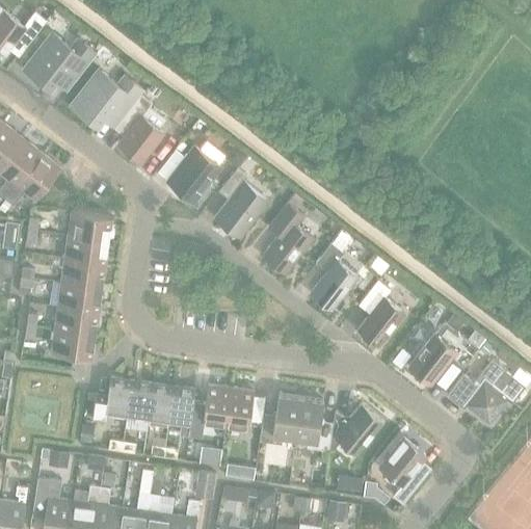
[(17,40),(21,43),(29,32),(24,28),(25,28),(4,12),(0,18),(0,51),(4,55),(17,40)]
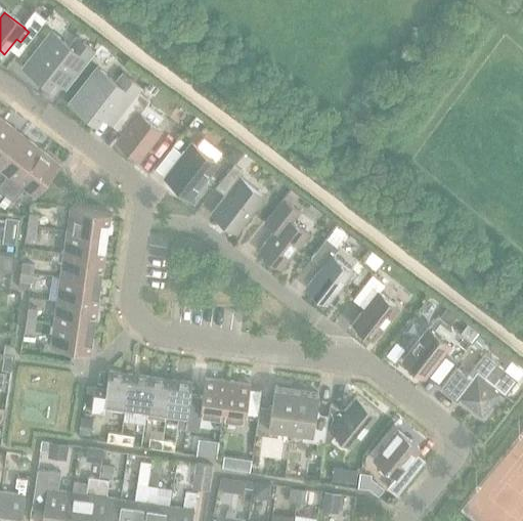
[(83,44),(76,52),(51,33),(24,69),(49,89),(63,71),(74,78),(93,52),(83,44)]
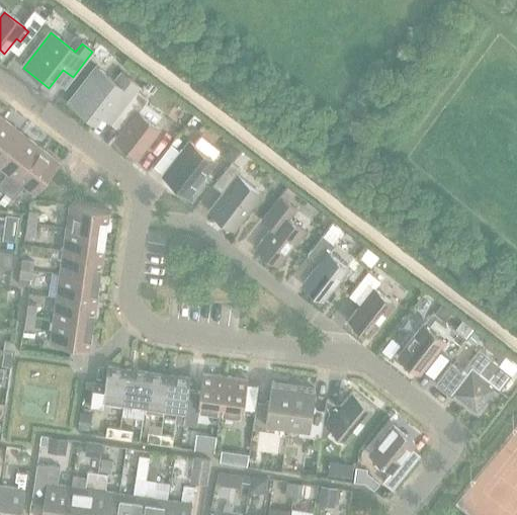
[(127,79),(120,88),(96,69),(69,103),(94,123),(108,105),(118,112),(138,87),(127,79)]
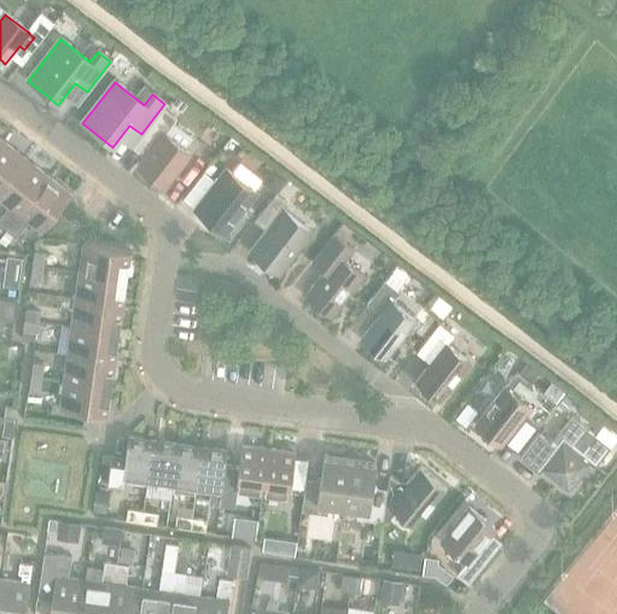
[(139,168),(164,187),(190,156),(185,151),(192,141),(173,126),(176,121),(164,111),(140,142),(151,151),(139,168)]
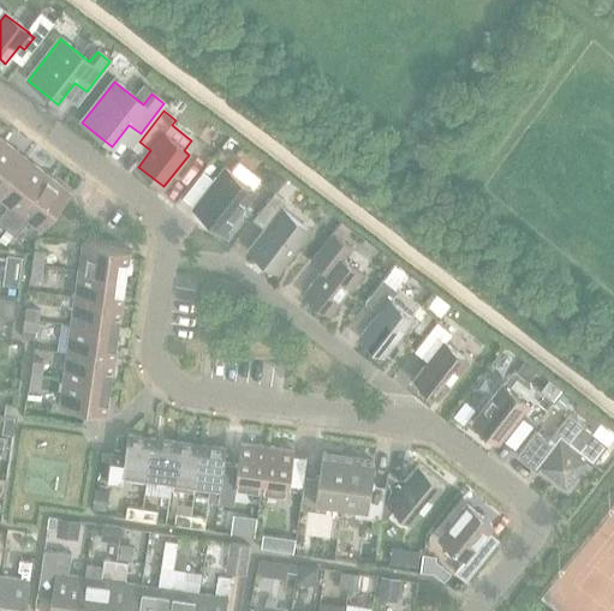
[(0,192),(25,160),(3,143),(0,145),(0,192)]
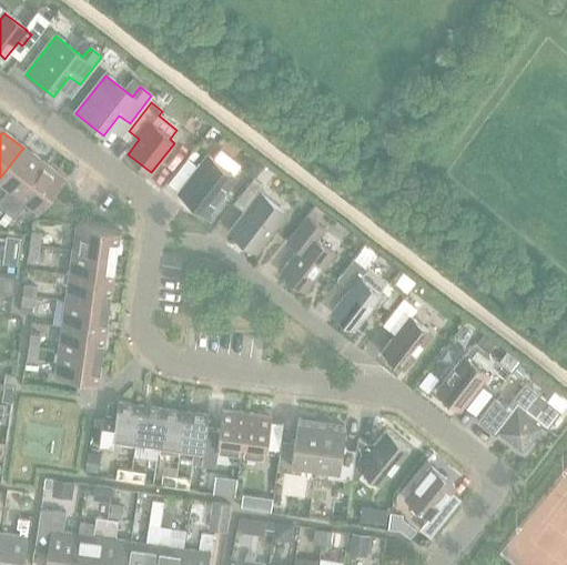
[(0,209),(6,214),(44,164),(23,148),(0,178),(0,185),(8,192),(0,202),(0,209)]
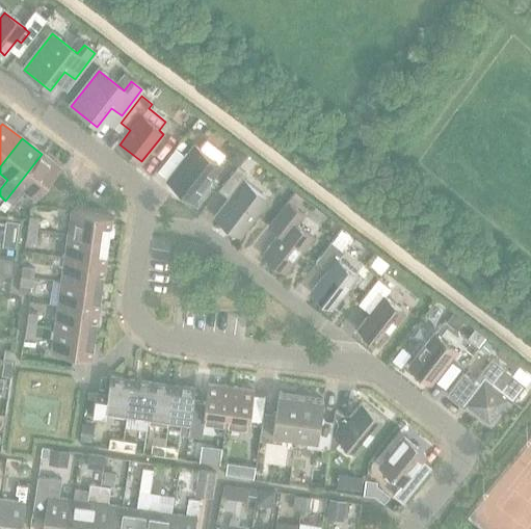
[(167,181),(194,203),(221,167),(194,147),(167,181)]
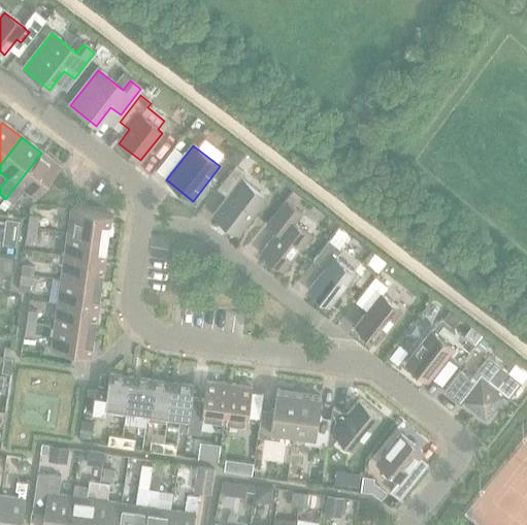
[(41,153),(5,199),(13,205),(24,191),(37,201),(37,200),(36,199),(60,169),(61,169),(62,168),(41,153)]
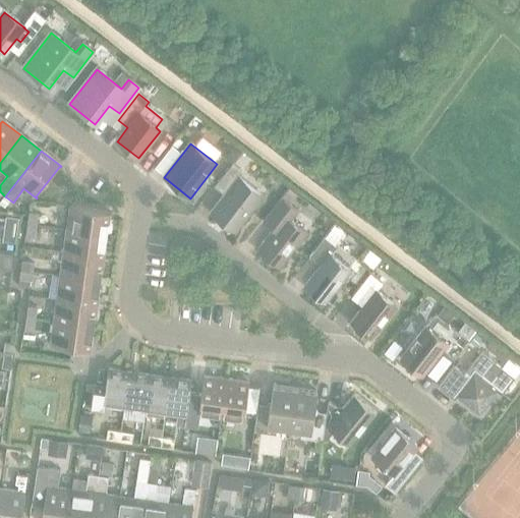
[(210,214),(235,233),(264,197),(238,178),(241,174),(232,166),(214,188),(224,195),(210,214)]
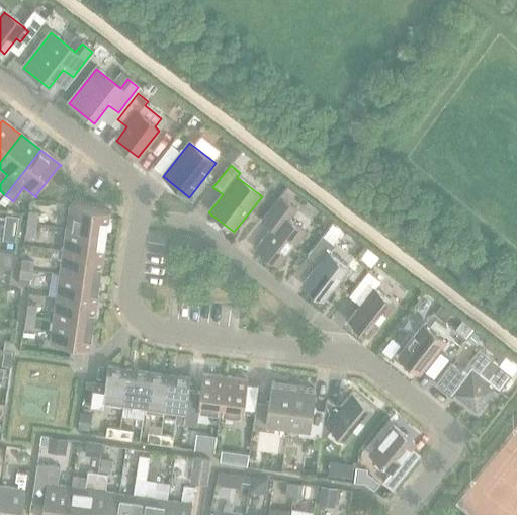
[(256,249),(278,267),(305,234),(289,221),(296,211),(280,198),(262,222),(271,229),(256,249)]
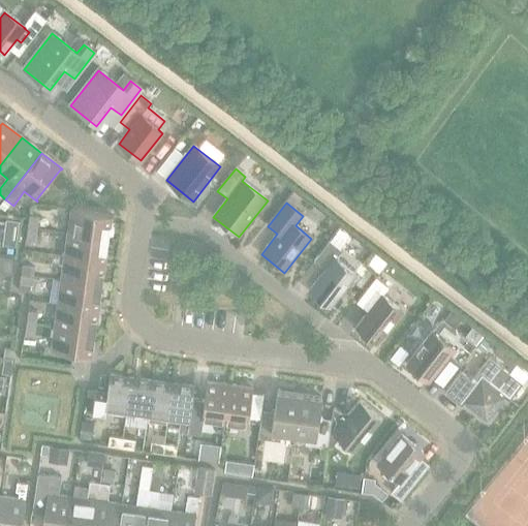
[(67,236),(109,241),(112,217),(72,212),(72,210),(71,210),(67,236)]
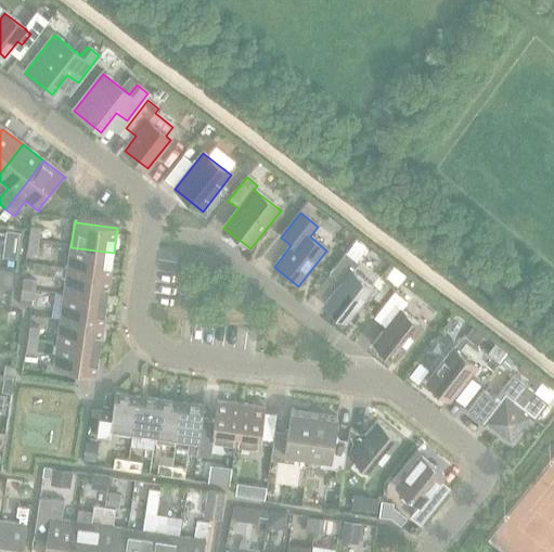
[(28,241),(38,243),(40,229),(30,228),(28,241)]
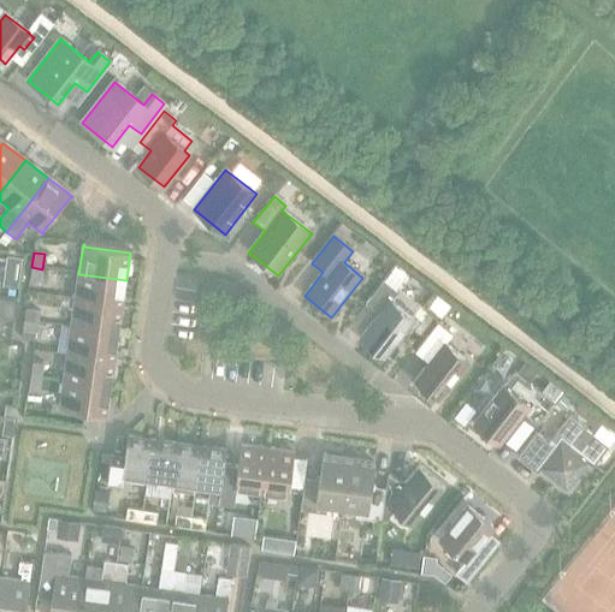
[(40,283),(42,269),(31,267),(30,281),(40,283)]
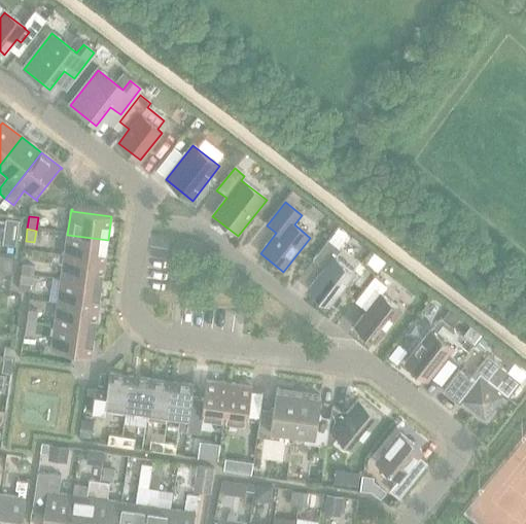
[(104,264),(108,240),(67,235),(64,257),(104,264)]
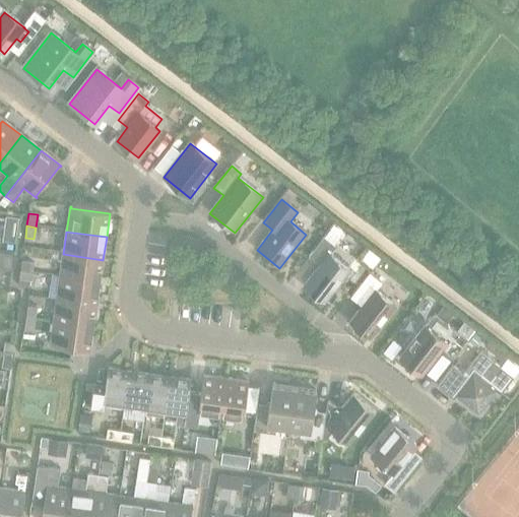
[(304,287),(325,303),(349,271),(330,256),(335,248),(323,239),(309,258),(320,267),(304,287)]
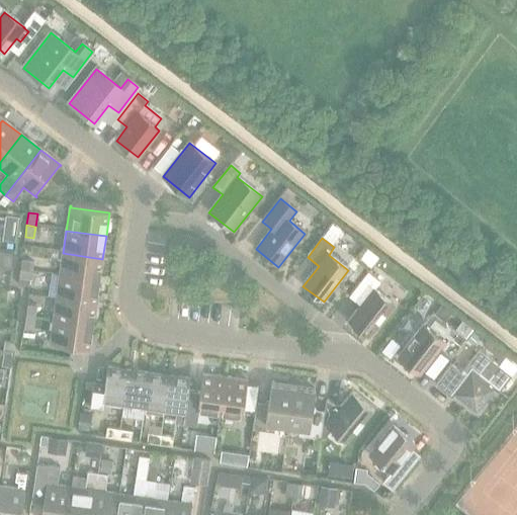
[(99,281),(102,259),(63,253),(60,276),(99,281)]
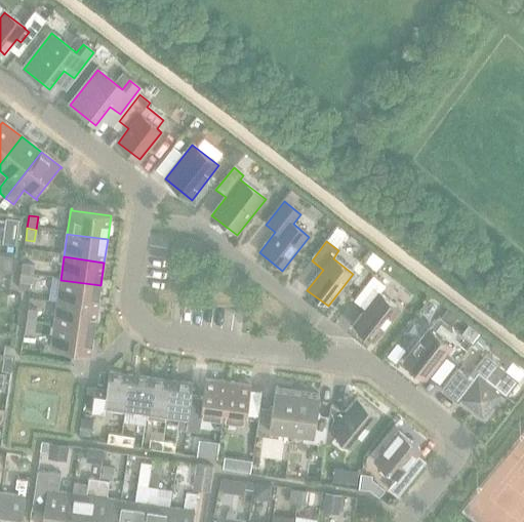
[(21,274),(33,276),(34,267),(22,266),(21,274)]
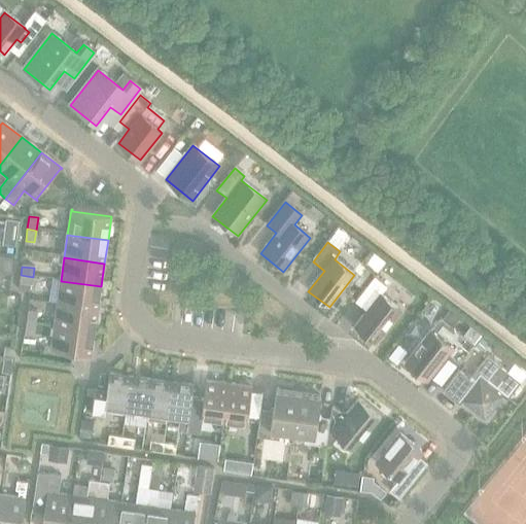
[(32,286),(33,277),(21,275),(20,284),(32,286)]
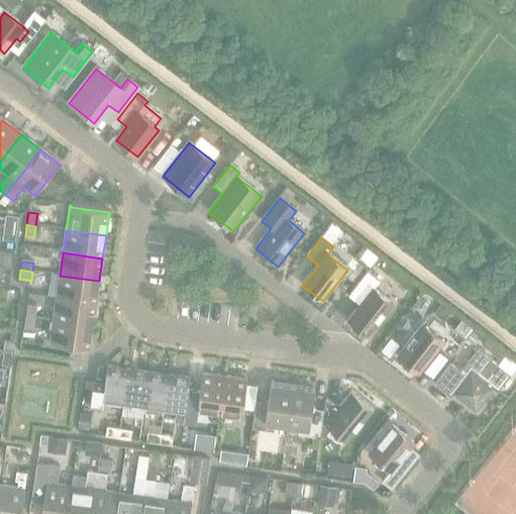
[(347,321),(369,337),(393,305),(374,290),(380,283),(368,273),(348,297),(359,306),(347,321)]
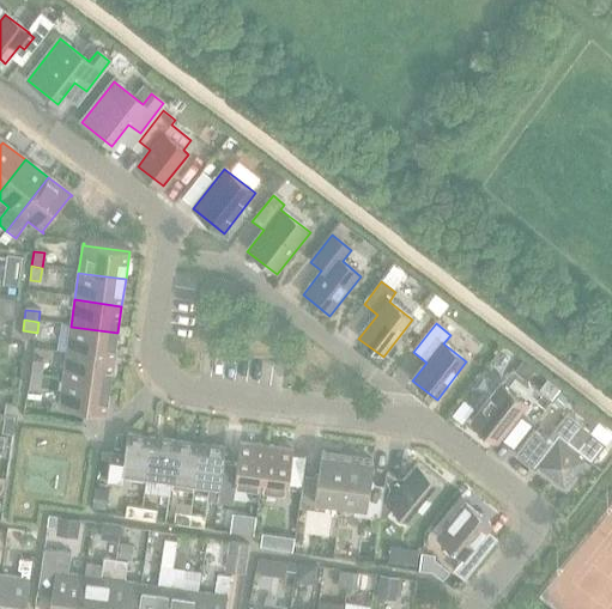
[(114,360),(117,333),(71,327),(67,353),(114,360)]
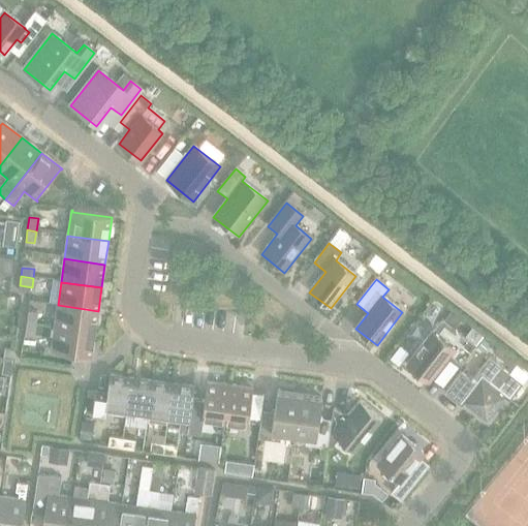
[(95,334),(98,311),(58,305),(54,328),(95,334)]
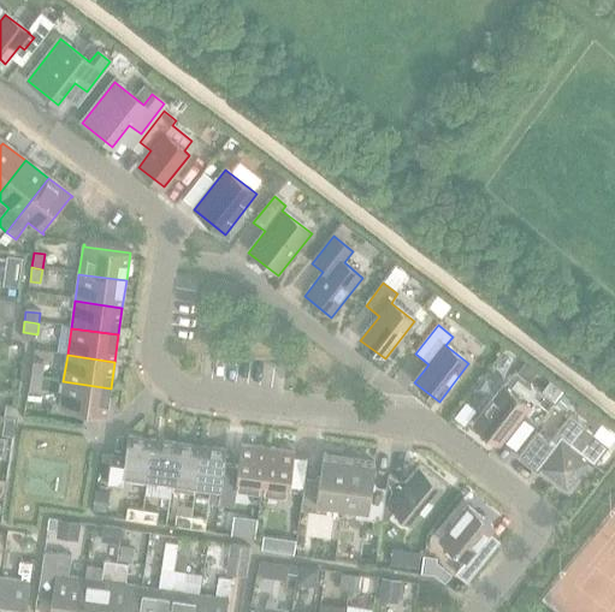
[(31,378),(41,379),(43,364),(33,363),(31,378)]
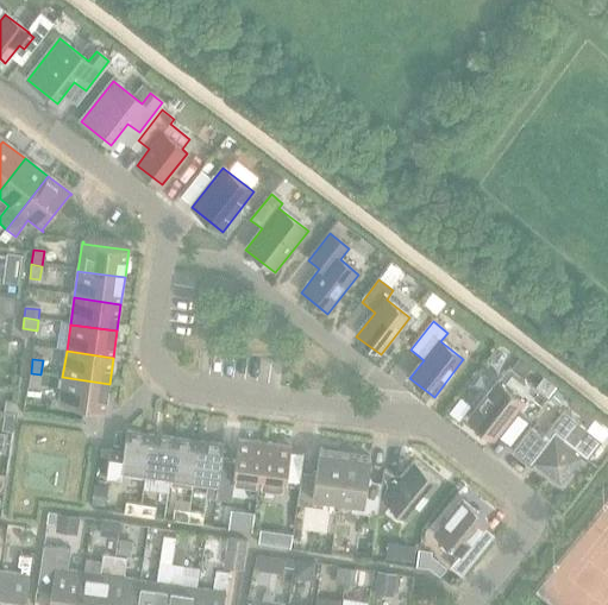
[(518,410),(531,421),(547,399),(508,369),(468,421),(494,441),(518,410)]
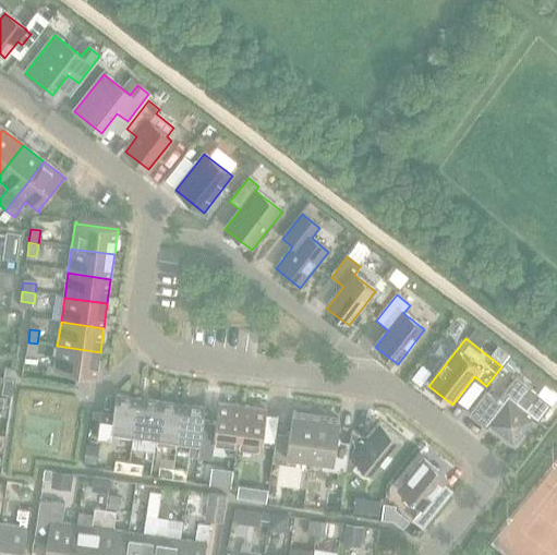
[(35,358),(37,344),(28,342),(26,356),(35,358)]
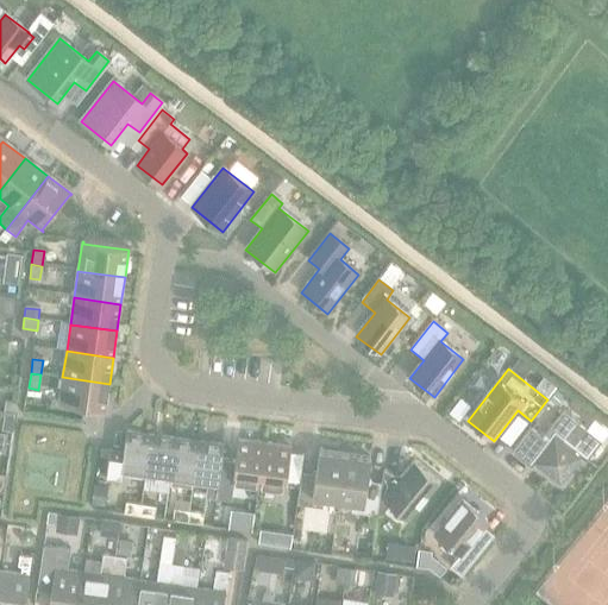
[(105,411),(110,384),(62,377),(58,405),(105,411)]
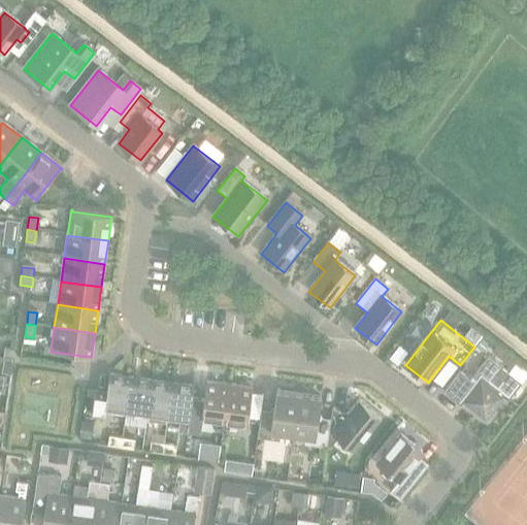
[(507,402),(519,388),(508,380),(511,376),(488,358),(470,381),(460,372),(443,393),(455,401),(457,399),(486,422),(504,399),(507,402)]
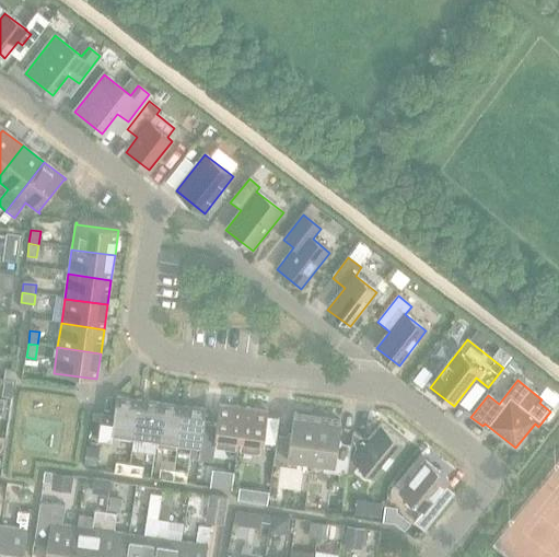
[(134,441),(139,402),(116,398),(114,418),(101,416),(97,443),(111,444),(111,438),(134,441)]
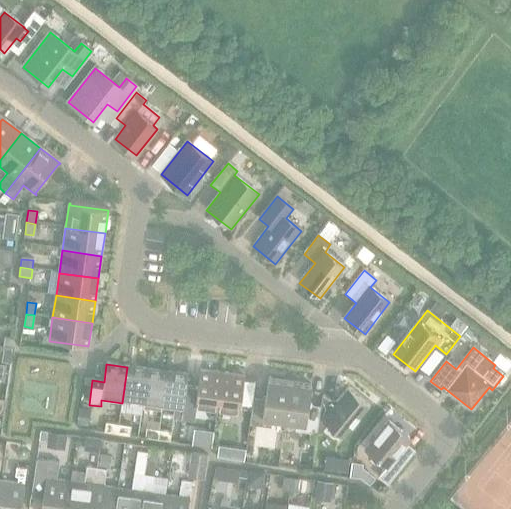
[(142,405),(147,370),(127,367),(122,403),(142,405)]
